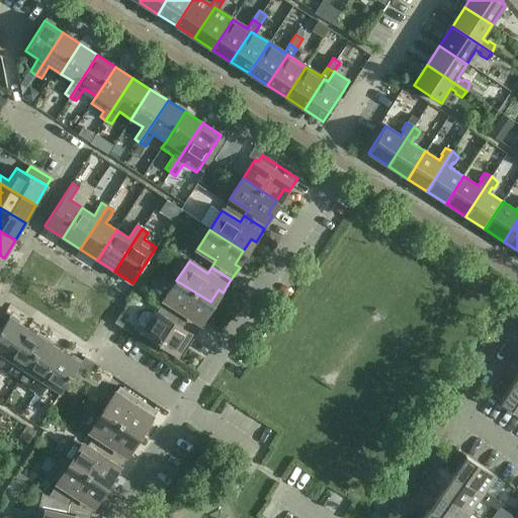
[(210,301),(176,280),(164,299),(182,312),(178,318),(198,331),(206,318),(202,315),(210,301)]
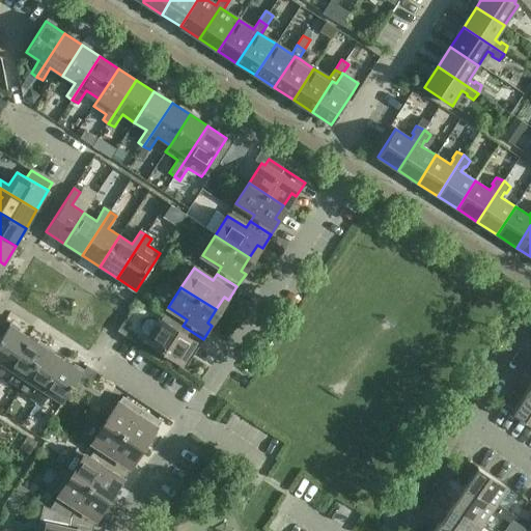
[(203,339),(183,326),(178,332),(160,320),(158,324),(150,319),(145,320),(141,327),(142,333),(149,336),(146,341),(180,363),(190,348),(194,352),(203,339)]
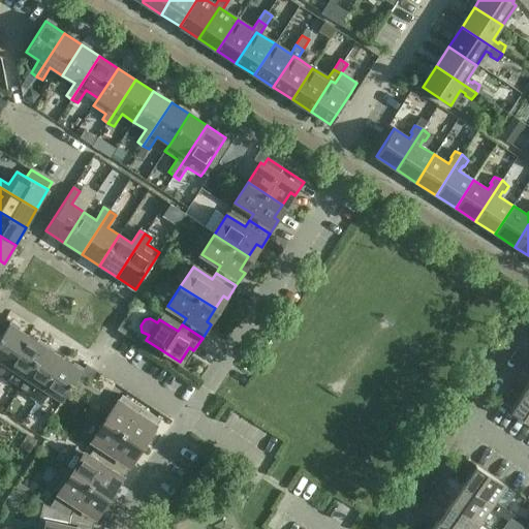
[(0,378),(28,336),(9,323),(0,337),(0,361),(2,363),(0,366),(0,378)]
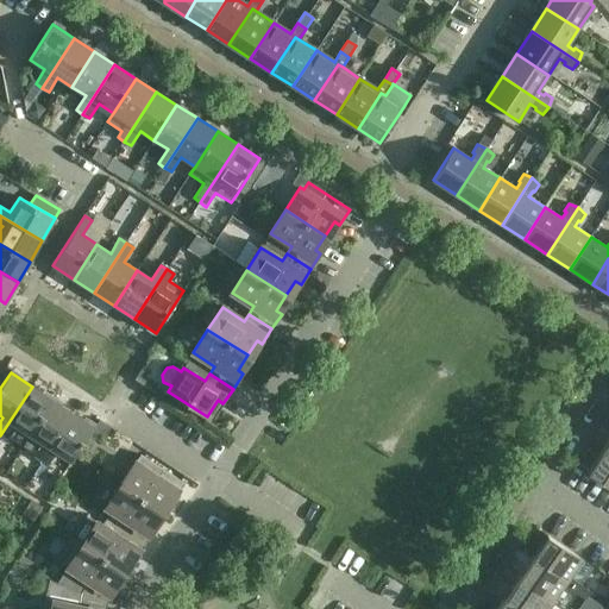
[(52,400),(32,387),(0,435),(6,441),(10,437),(23,446),(52,400)]
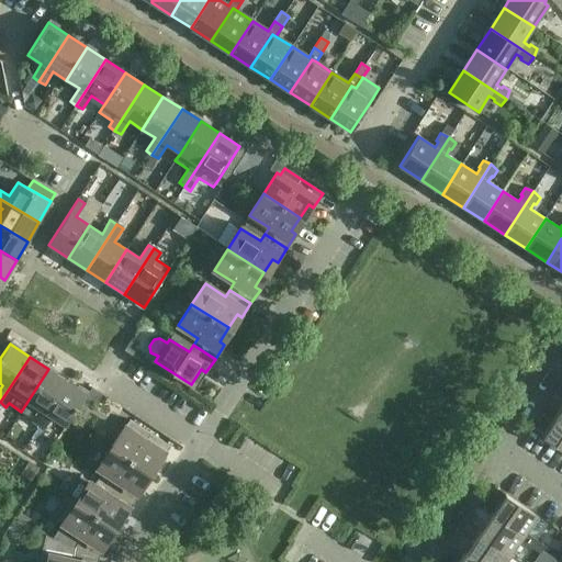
[(21,412),(34,419),(32,423),(37,427),(67,381),(48,369),(21,412)]
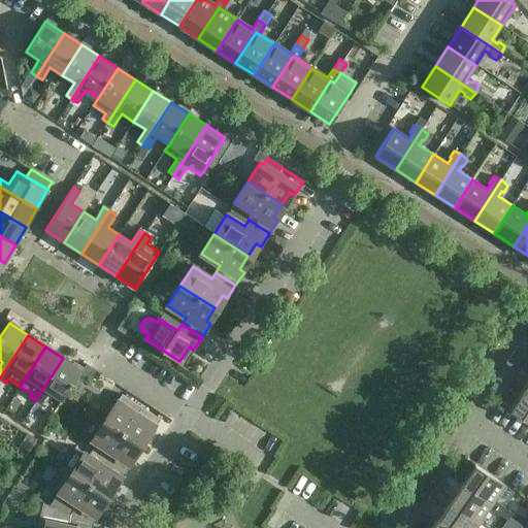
[(63,358),(35,401),(41,405),(50,393),(62,401),(81,370),(63,358)]
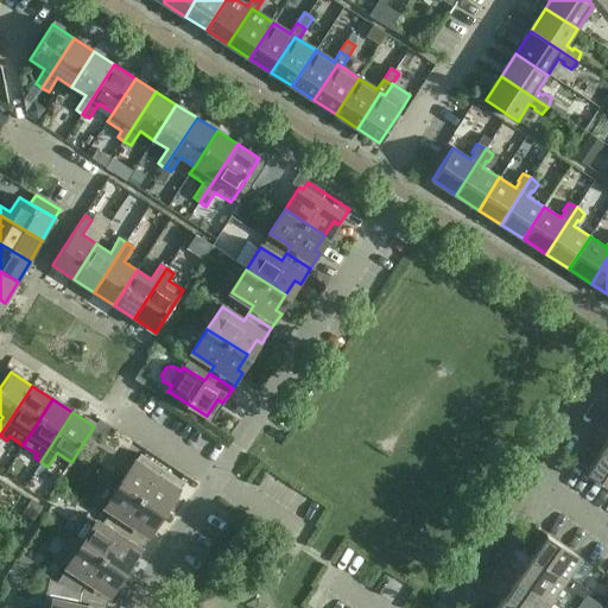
[(607,455),(601,451),(587,473),(595,479),(603,483),(607,486),(607,455)]
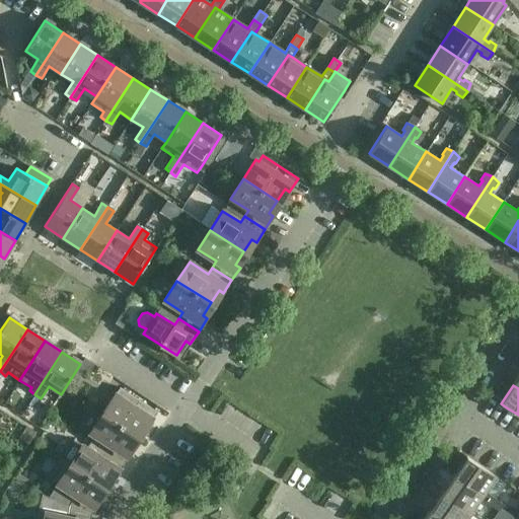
[(102,414),(137,435),(145,423),(149,426),(158,413),(120,388),(102,414)]
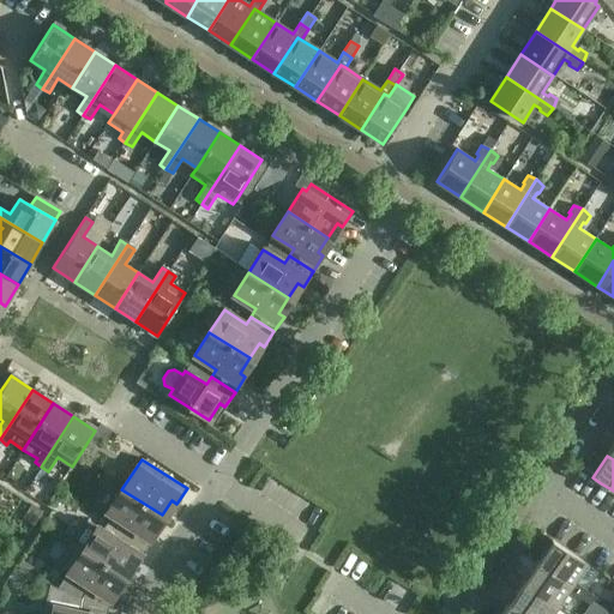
[(162,515),(121,489),(107,512),(112,516),(107,523),(148,548),(157,534),(152,530),(162,515)]
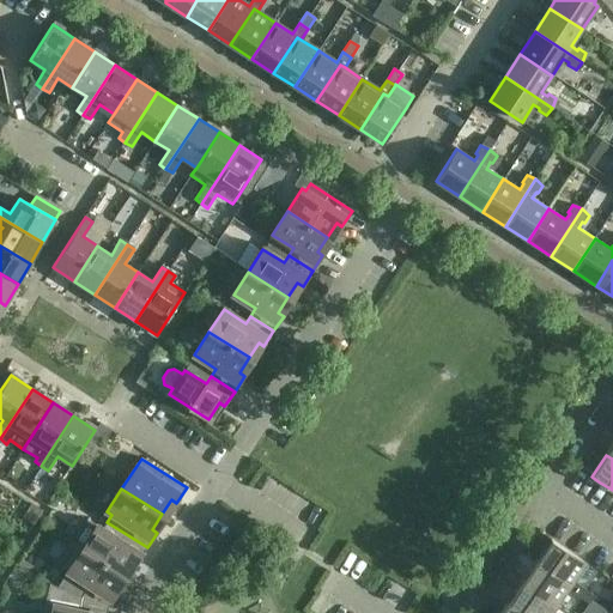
[(147,547),(107,522),(102,529),(97,526),(97,527),(87,520),(72,542),(83,548),(122,575),(132,559),(138,563),(147,547)]
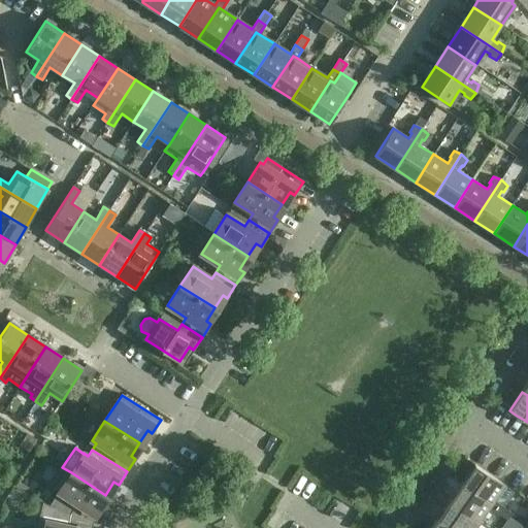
[(204,462),(198,472),(208,479),(215,483),(215,482),(216,483),(218,480),(217,479),(221,472),(204,462)]
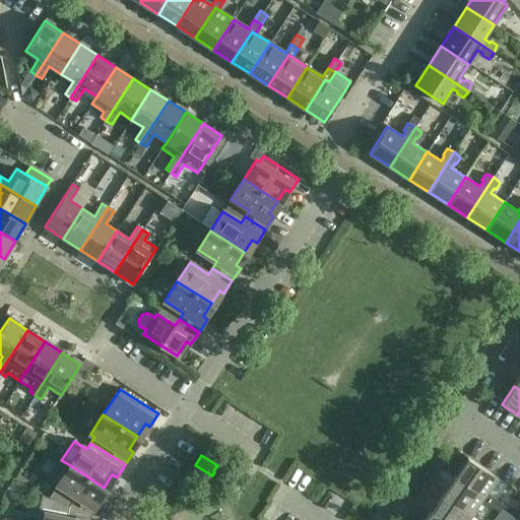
[(467,457),(454,476),(484,497),(486,494),(498,478),(467,457)]
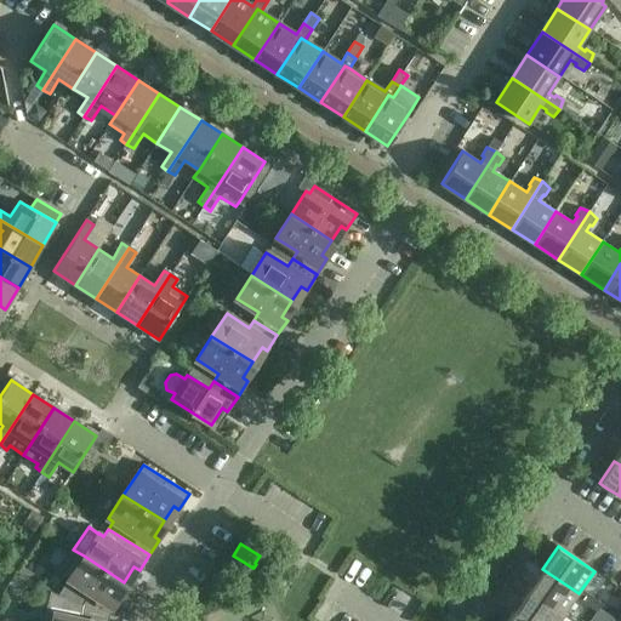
[(124,582),(84,556),(73,550),(58,573),(69,580),(58,596),(109,616),(119,600),(114,597),(124,582)]
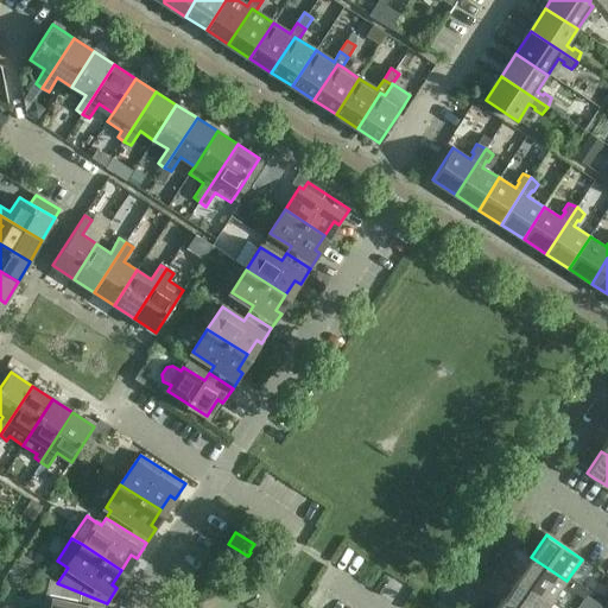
[(531,557),(517,577),(552,602),(564,586),(574,593),(580,584),(569,577),(567,581),(531,557)]
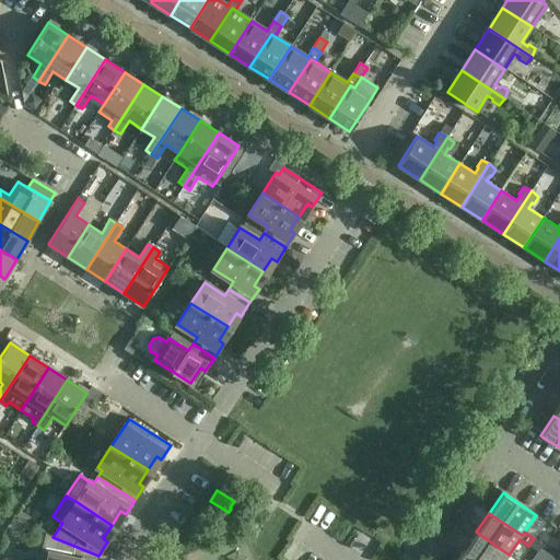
[(476,532),(463,551),(475,559),(504,559),(509,555),(476,532)]
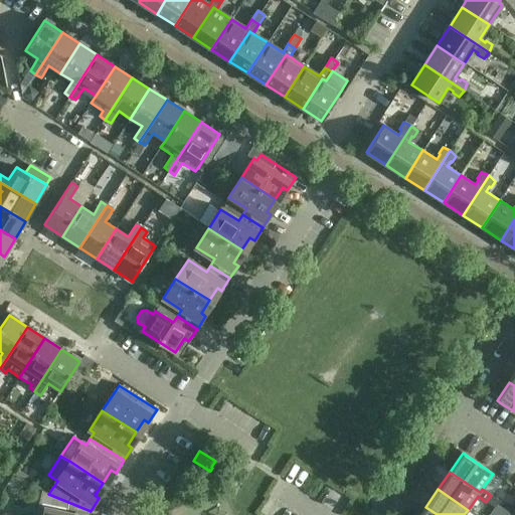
[(90,514),(91,511),(48,494),(41,491),(37,509),(44,511),(43,514),(90,514)]
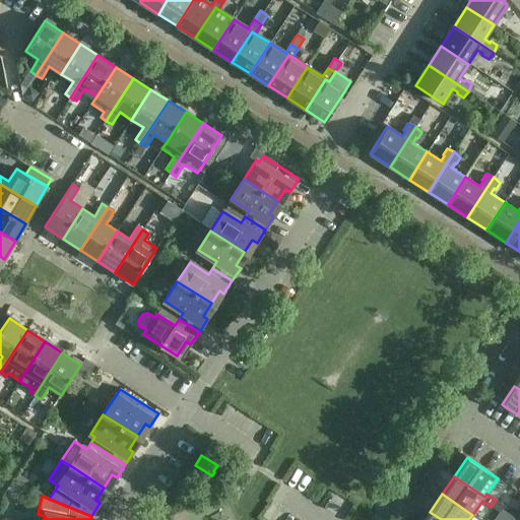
[(505,506),(496,500),(491,507),(500,513),(505,506)]
